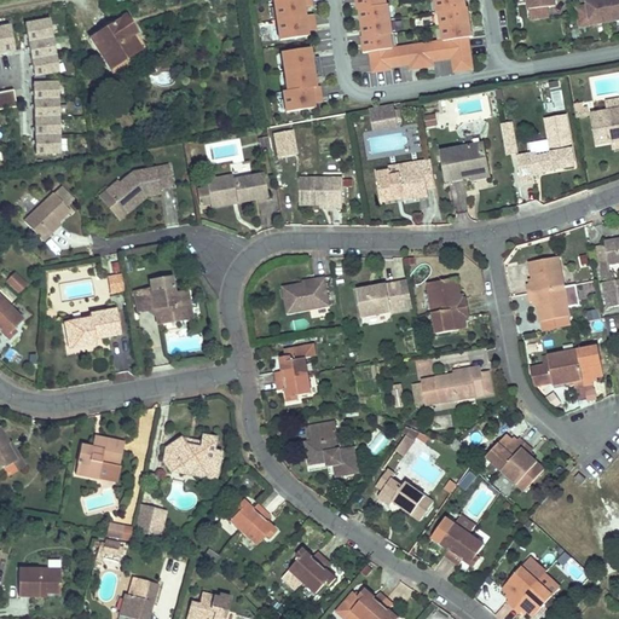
[(311,3),(310,0),(273,0),(279,38),(307,34),(306,29),(306,24),(314,23),(312,12),(305,13),(302,4),(311,3)]
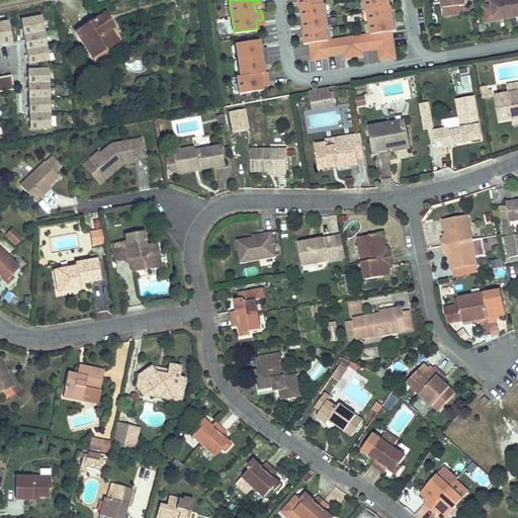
[(371,32),(329,38),(327,27),(328,26),(325,2),(324,2),(323,0),(298,0),(300,9),(301,9),(305,29),(304,29),(305,38),(304,38),(304,42),(310,41),(312,58),(327,56),(327,54),(343,52),(344,56),(362,53),(362,49),(378,47),(380,58),(396,56),(392,29),(396,28),(396,24),(394,25),(391,1),(389,1),(389,0),(364,0),(366,9),(367,8),(371,32)]
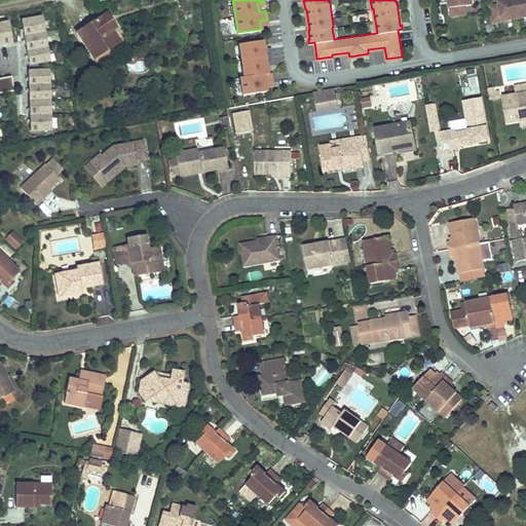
[(448,0),(450,12),(465,10),(464,2),(471,1),(471,0),(448,0)]
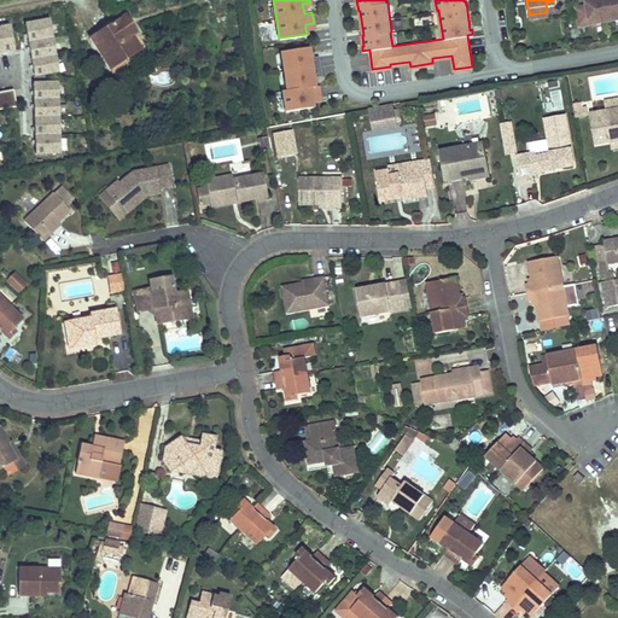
[(617,0),(583,0),(584,1),(575,4),(578,22),(617,15),(617,0)]
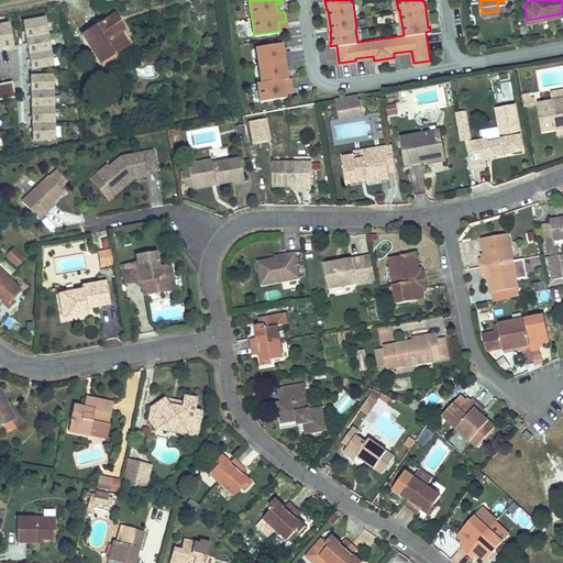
[(134,40),(114,12),(84,34),(103,62),(134,40)]
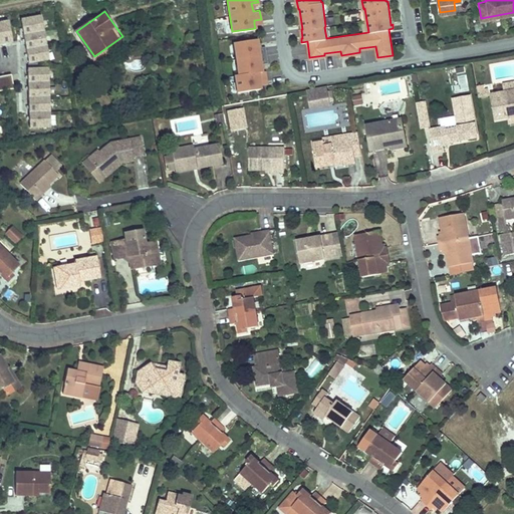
[(20,17),(28,60),(49,57),(41,13),(20,17)]
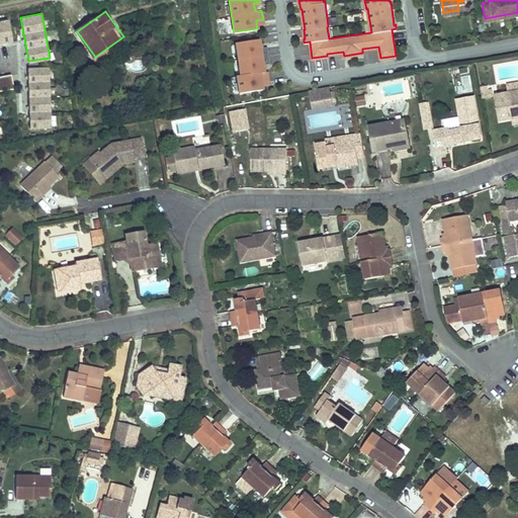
[(0,41),(13,39),(9,19),(0,20),(0,41)]
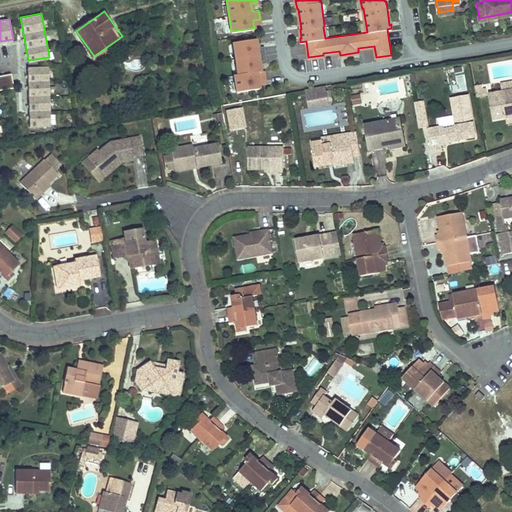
[(266,62),(264,45),(257,46),(256,37),(233,41),(237,73),(234,73),(236,90),(259,87),(259,83),(258,80),(265,79),(264,70),(260,70),(259,63),(266,62)]
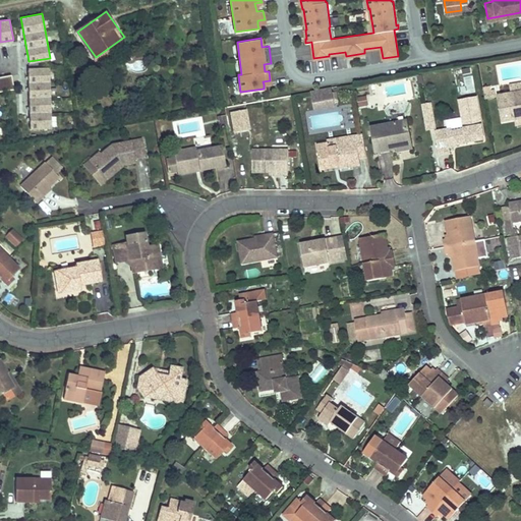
[(27,68),(31,128),(52,127),(49,67),(27,68)]
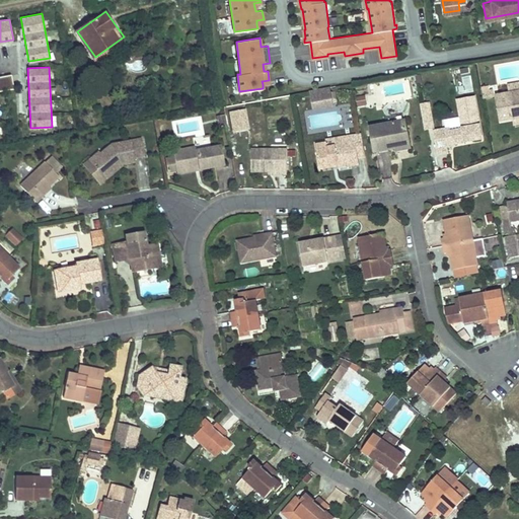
[(11,73),(0,75),(0,90),(14,87),(11,73)]
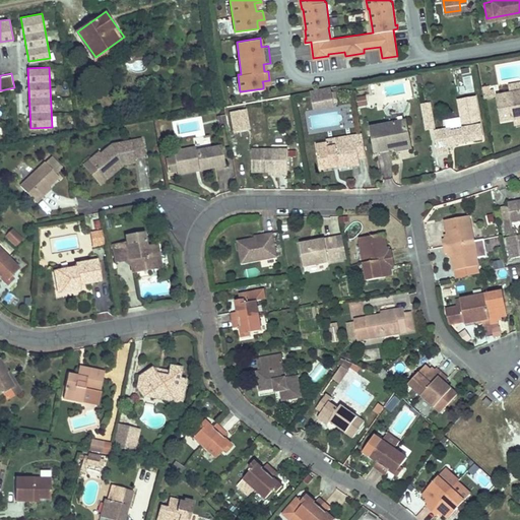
[(519,82),(509,84),(511,92),(519,90),(519,82)]
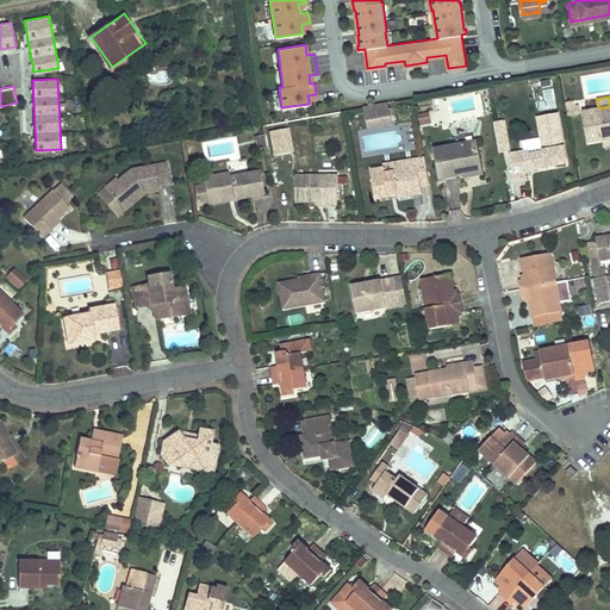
[(383,100),(360,105),(362,118),(385,114),(385,117),(390,116),(387,105),(384,105),(383,100)]
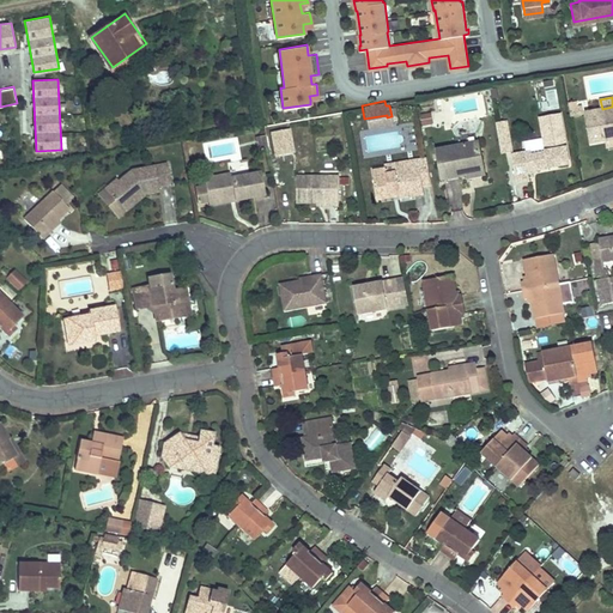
[(578,102),(568,103),(570,115),(581,113),(578,102)]
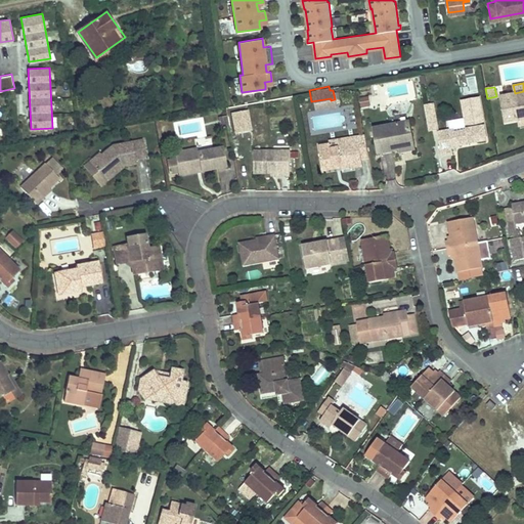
[(523,91),(515,93),(501,95),(507,122),(517,120),(523,118),(523,91)]
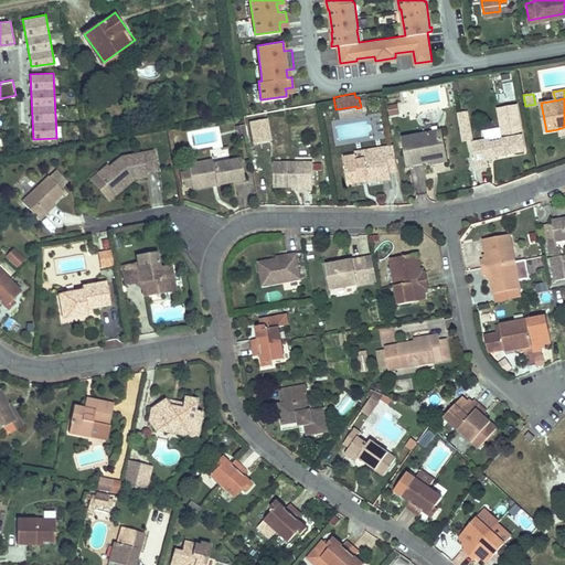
[(398,104),(387,106),(388,116),(400,114),(398,104)]
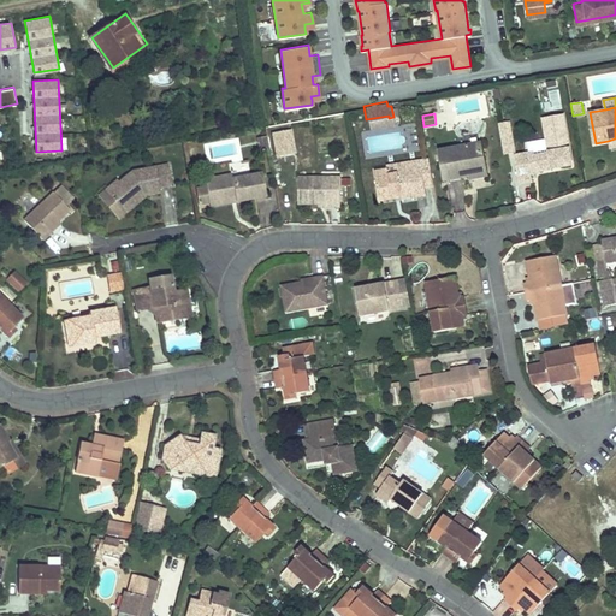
[(563,114),(543,118),(545,131),(555,130),(556,141),(546,143),(548,148),(528,152),(513,154),(517,182),(540,178),(539,169),(572,163),(568,140),(563,114)]
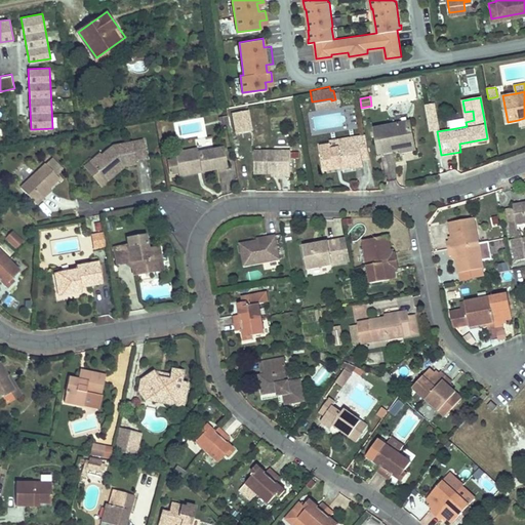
[(331,98),(312,102),(313,108),(332,105),(331,101),(331,98)]
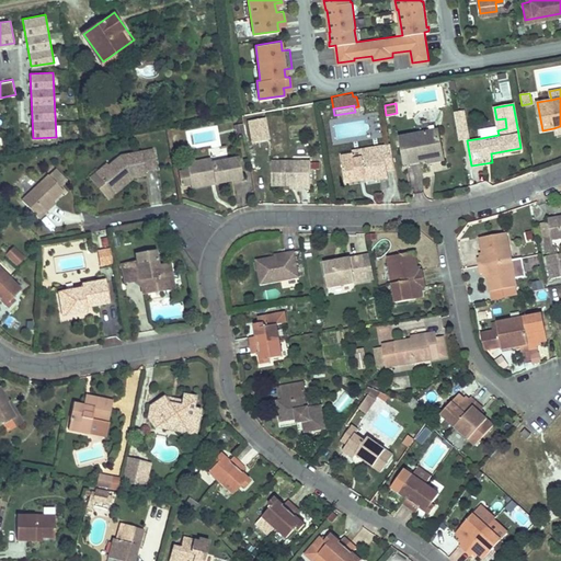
[(468,137),(464,111),(456,113),(460,138),(468,137)]
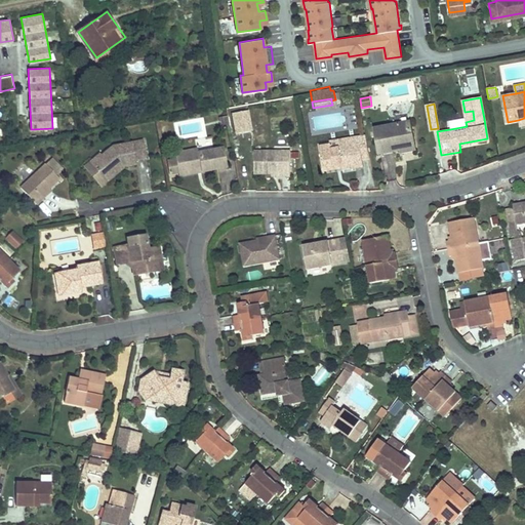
[(249,110),(233,114),(237,134),(253,131),(249,110)]
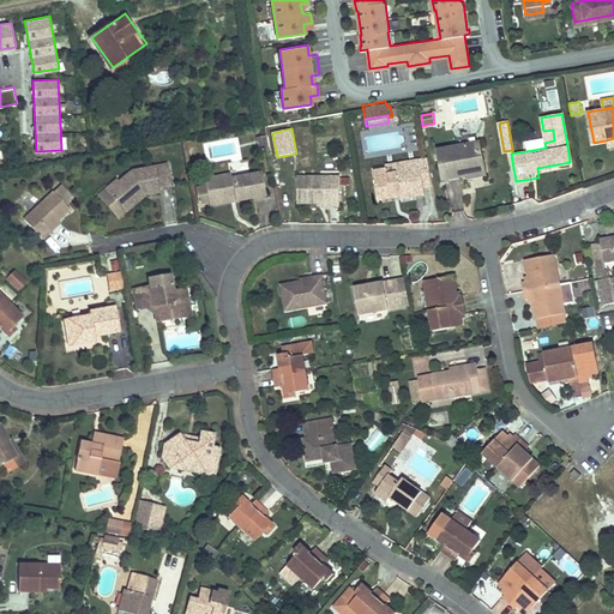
[(553,130),(543,131),(545,138),(545,143),(554,140),(553,130)]
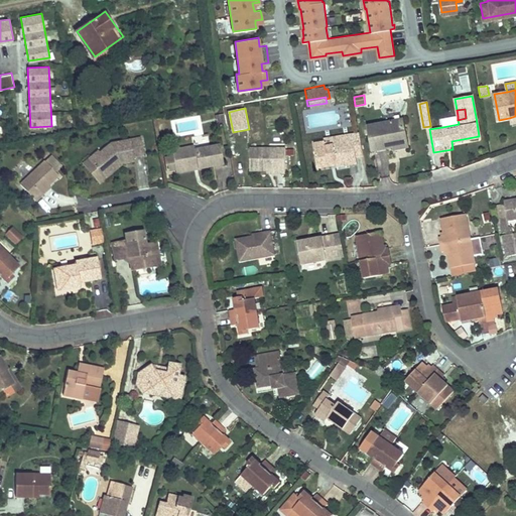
[(223,112),(214,113),(215,122),(224,120),(223,112)]
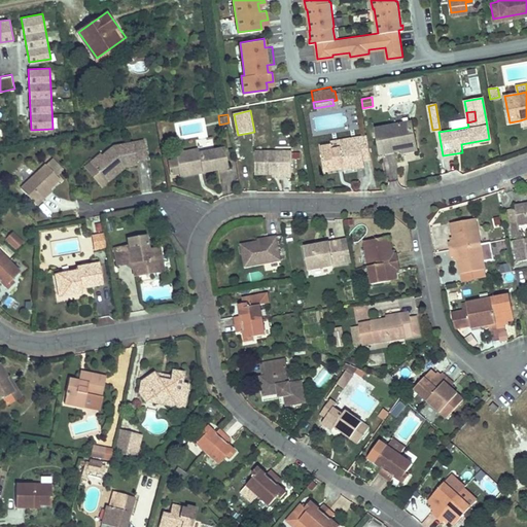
[(468,127),(467,123),(467,118),(451,120),(452,130),(468,127)]
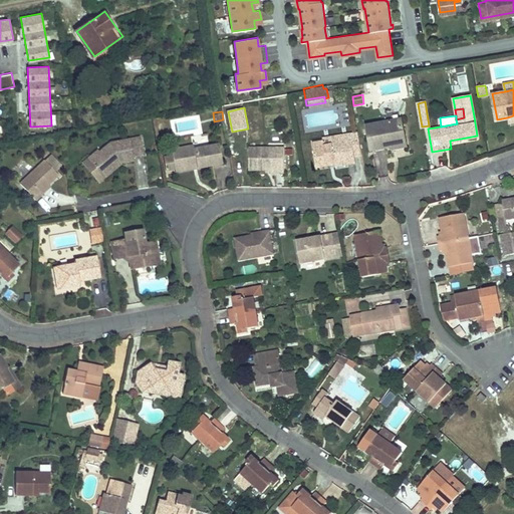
[(393,148),(406,145),(401,117),(389,120),(367,124),(369,132),(373,152),(393,148)]
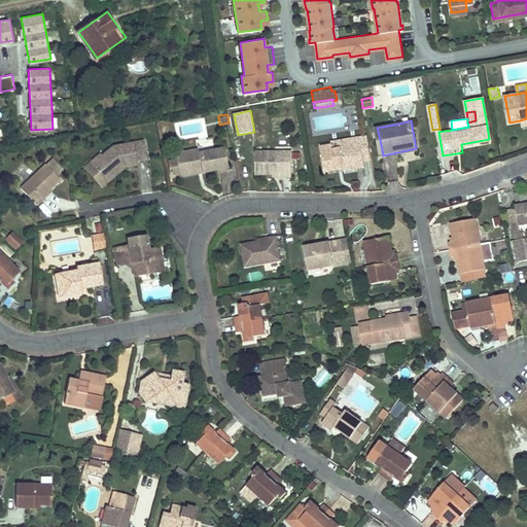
[(206,139),(196,140),(197,148),(208,146),(206,139)]
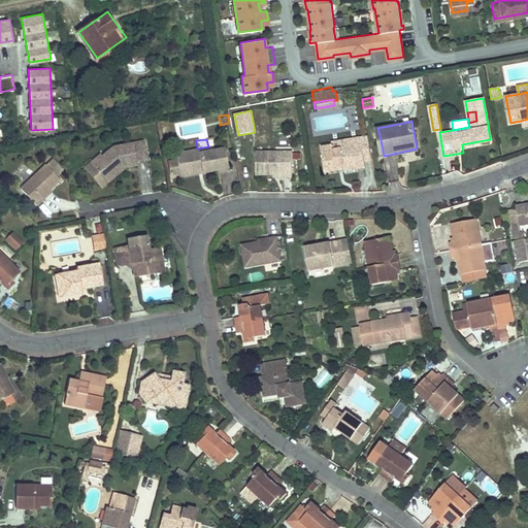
[(342,167),(364,163),(360,140),(332,145),(331,141),(319,143),(323,163),(341,161),(342,164),(342,167)]
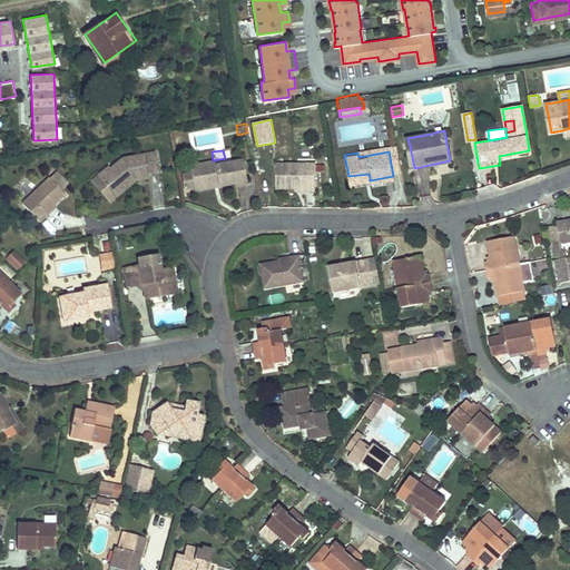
[(147,172),(157,170),(154,154),(120,159),(111,166),(110,165),(101,172),(109,182),(106,185),(114,195),(127,184),(130,187),(135,184),(135,180),(147,179),(147,172)]
